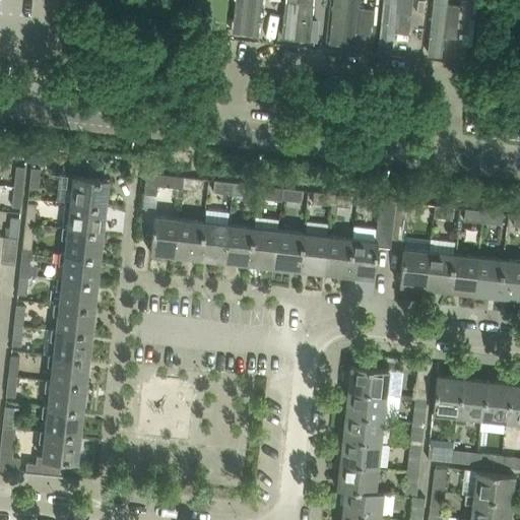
[(235,0),(232,28),(258,31),(261,0),(235,0)]
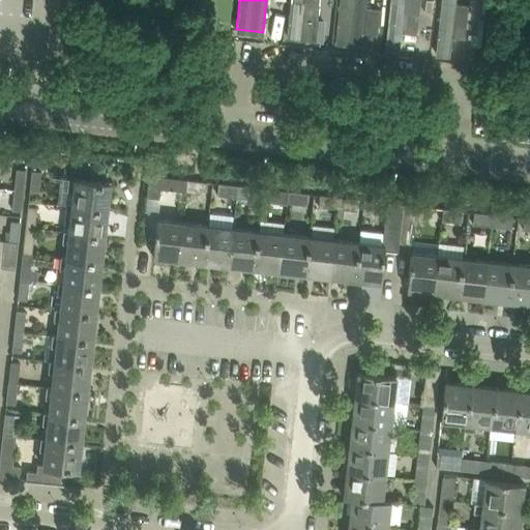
[(320,1),(305,0),(293,0),(290,36),(316,38),(320,1)]
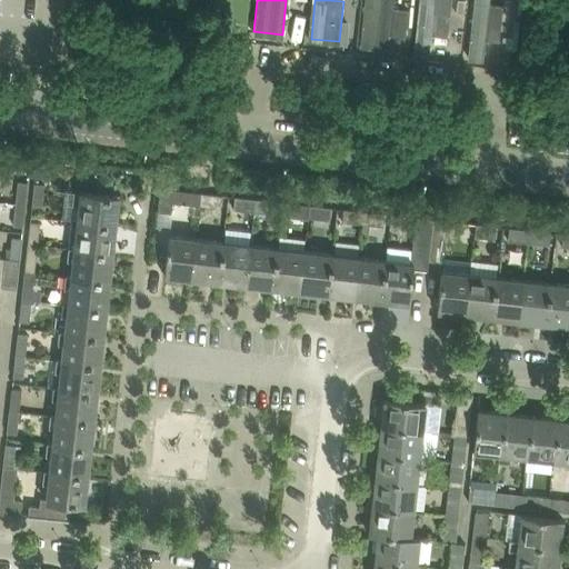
[(400,0),(365,0),(361,45),(396,48),(400,0)]
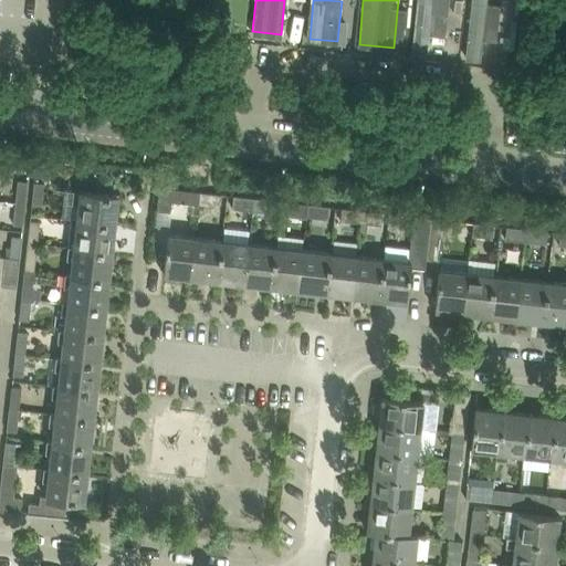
[(448,0),(418,0),(413,51),(427,52),(429,30),(446,32),(448,0)]
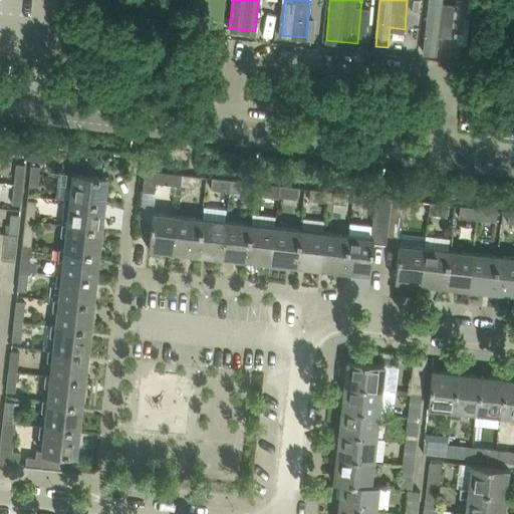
[(442,0),(428,0),(423,51),(437,52),(442,0)]
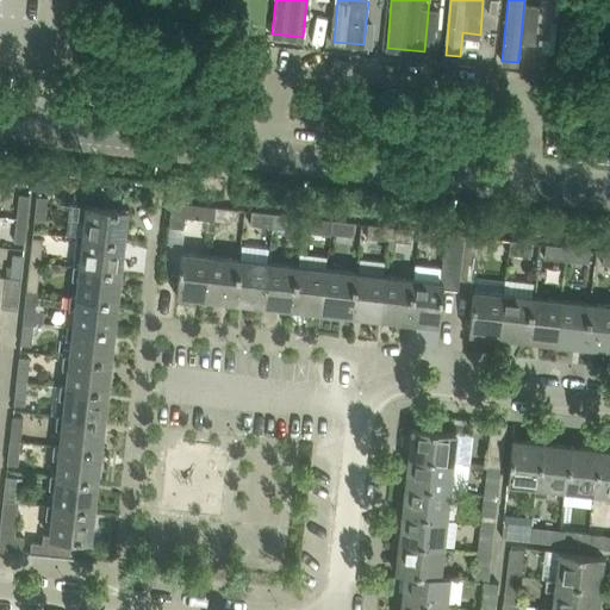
[(104,190),(103,199),(111,205),(119,201),(120,191),(113,186),(104,190)]
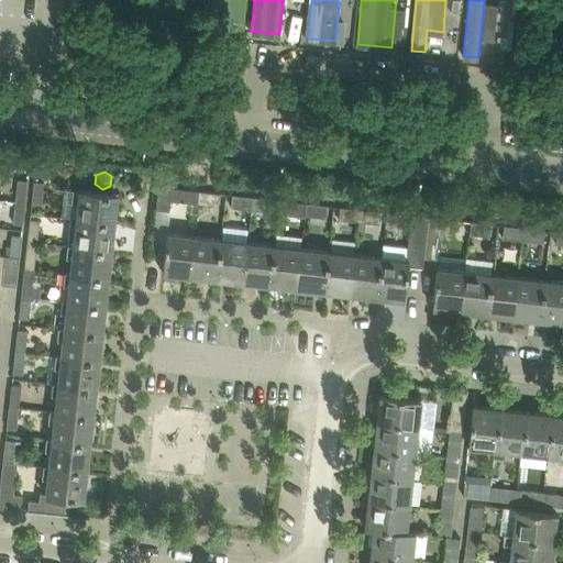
[(19,179),(15,201),(25,202),(28,180),(19,179)]
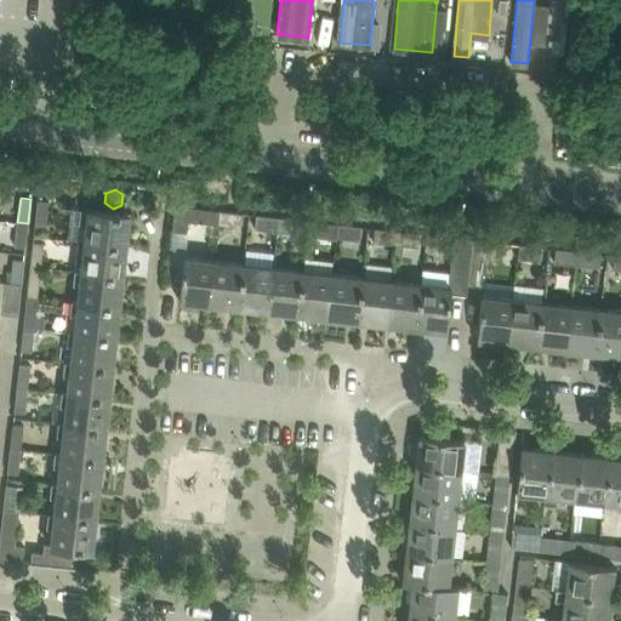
[(38,200),(34,223),(45,224),(46,226),(49,201),(47,201),(46,201),(38,200)]
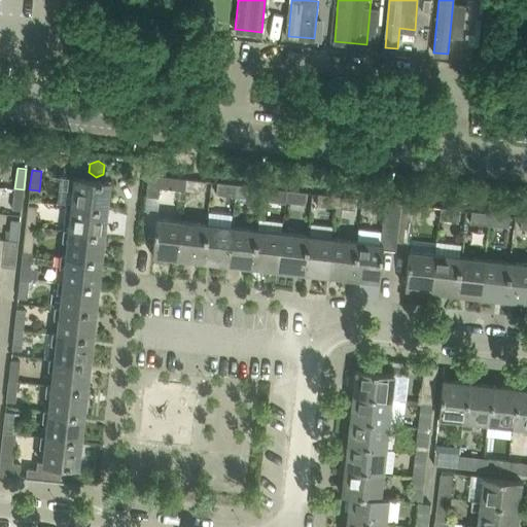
[(184,189),(185,178),(147,174),(145,196),(157,197),(159,187),(184,189)]
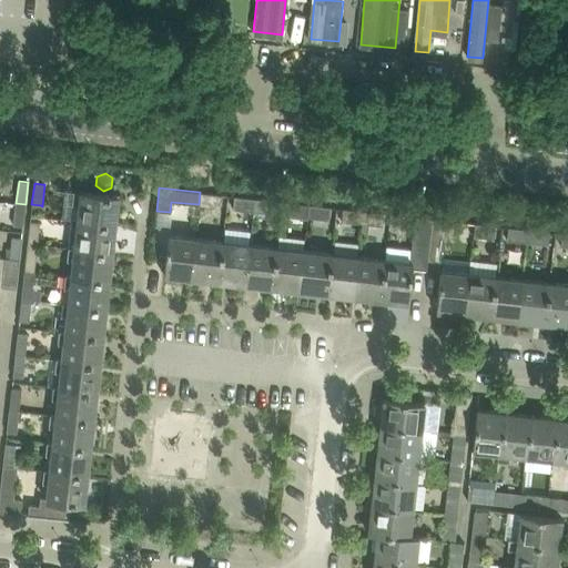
[(78,205),(75,219),(115,223),(113,222),(115,198),(119,198),(119,196),(73,191),(72,204),(78,205)]
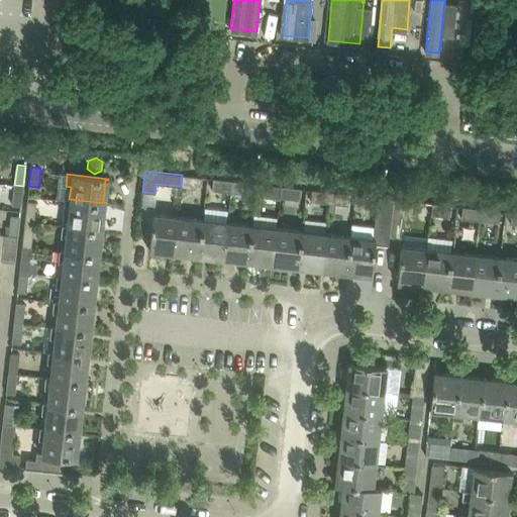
[(201,177),(182,175),(181,186),(199,189),(201,177)]
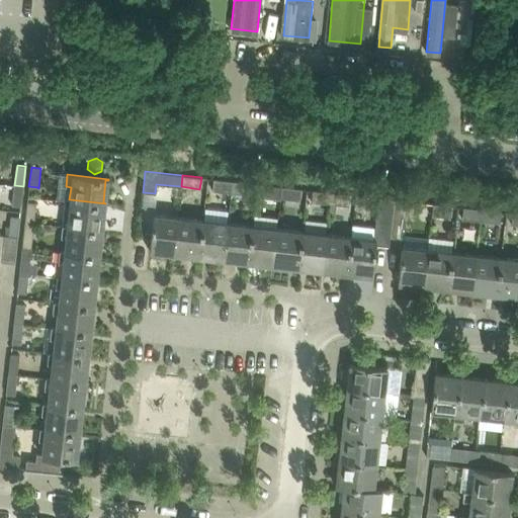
[(211,190),(230,192),(231,181),(212,179),(211,190)]
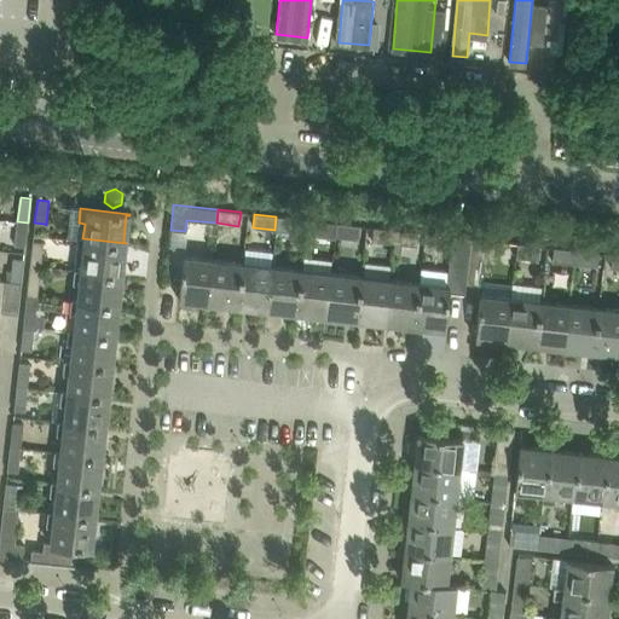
[(276,217),(275,230),(299,232),(300,219),(276,217)]
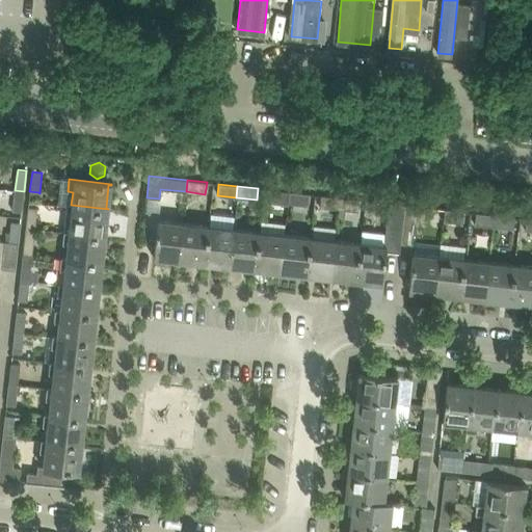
[(15,190),(12,211),(22,212),(24,191),(15,190)]
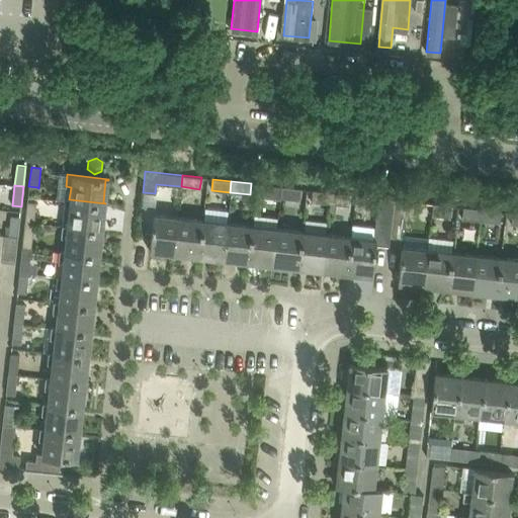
[(263,185),(262,196),(280,198),(282,187),(280,187),(263,185)]
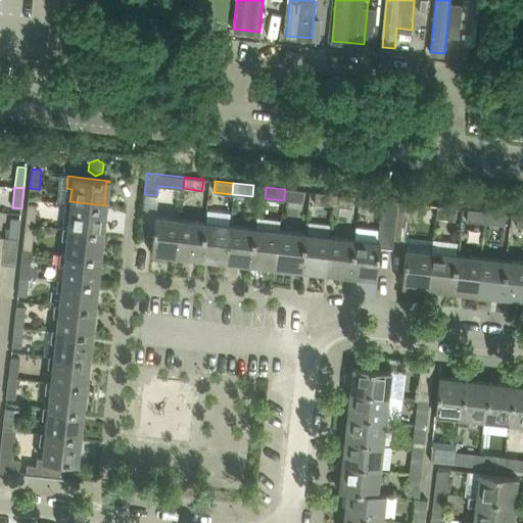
[(285,189),(283,200),(302,202),(303,191),(285,189)]
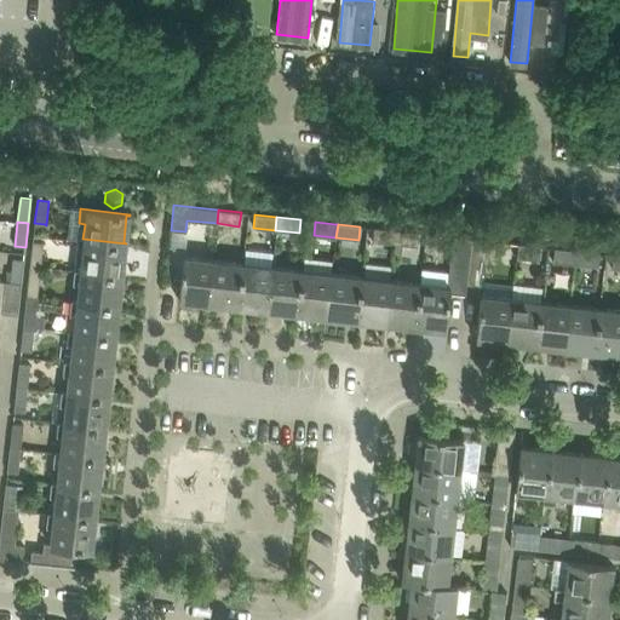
[(374,228),(373,241),(395,244),(396,230),(395,230),(374,228)]
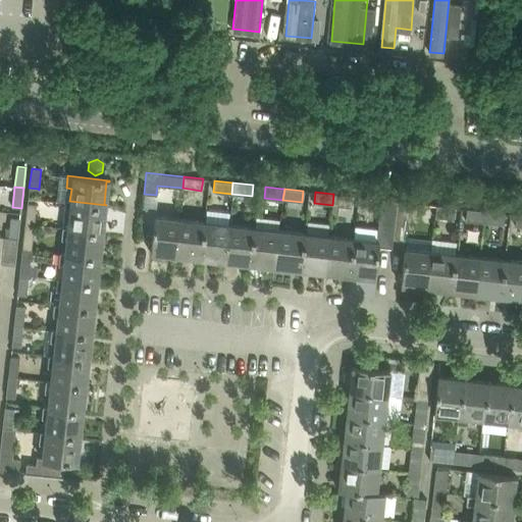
[(333,194),(332,205),(351,207),(353,196),(352,196),(333,194)]
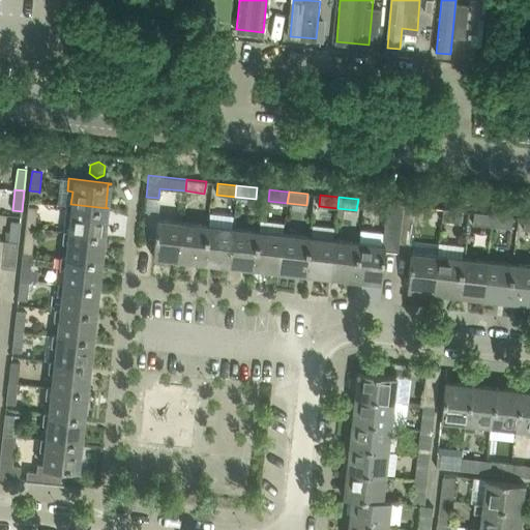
[(358,242),(354,278),(357,278),(357,282),(376,284),(376,281),(380,282),(381,267),(383,248),(395,249),(396,249),(398,240),(412,242),(416,205),(403,204),(387,202),(383,244),(381,244),(358,242)]
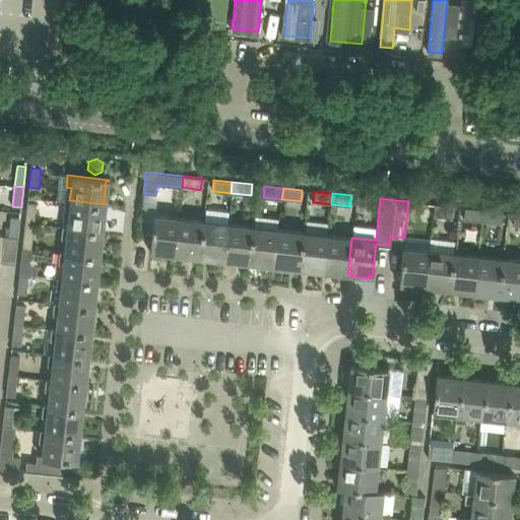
[(63,212),(62,225),(66,225),(103,230),(103,229),(101,229),(104,205),(106,205),(106,204),(69,200),(69,201),(64,200),(63,212)]
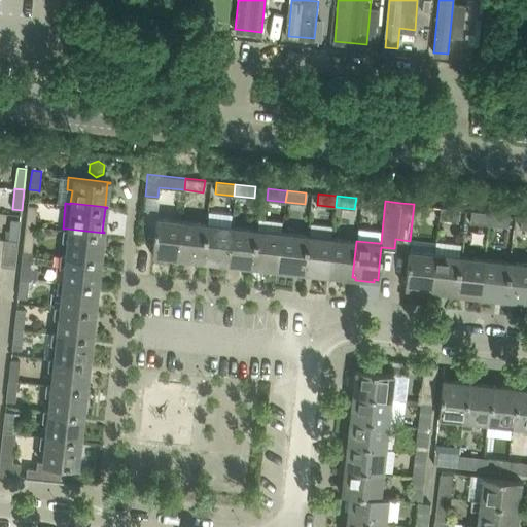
[(28,205),(26,225),(35,226),(37,206),(28,205)]
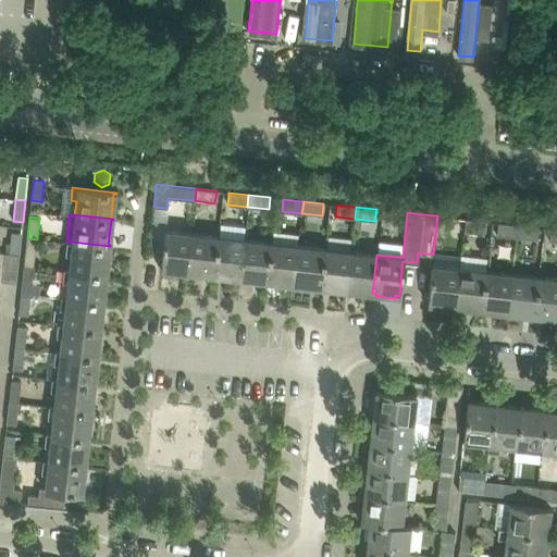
[(466,219),(465,232),(484,234),(486,221),(466,219)]
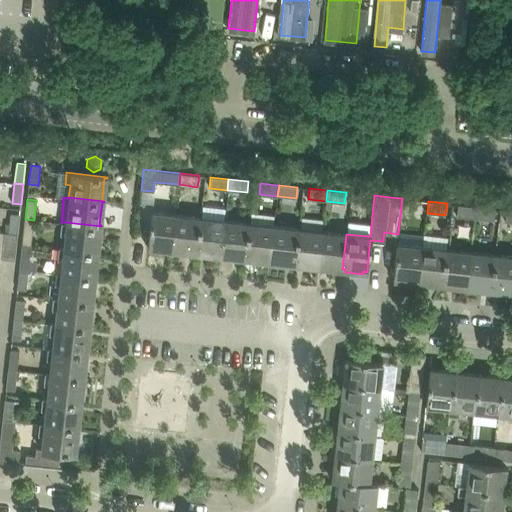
[(458,204),(457,216),(475,218),(477,206),(458,204)]
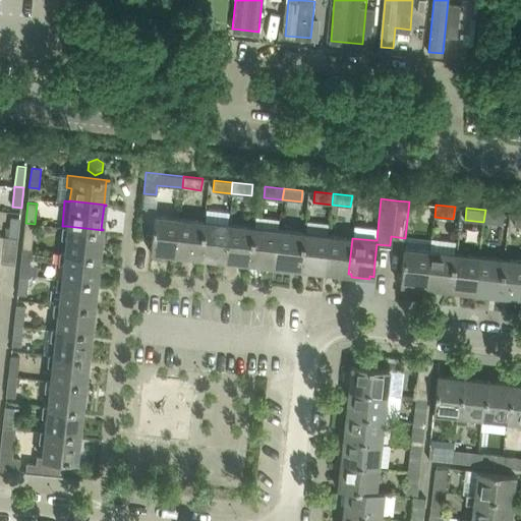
[(485,210),(483,222),(503,224),(504,213),(485,210)]
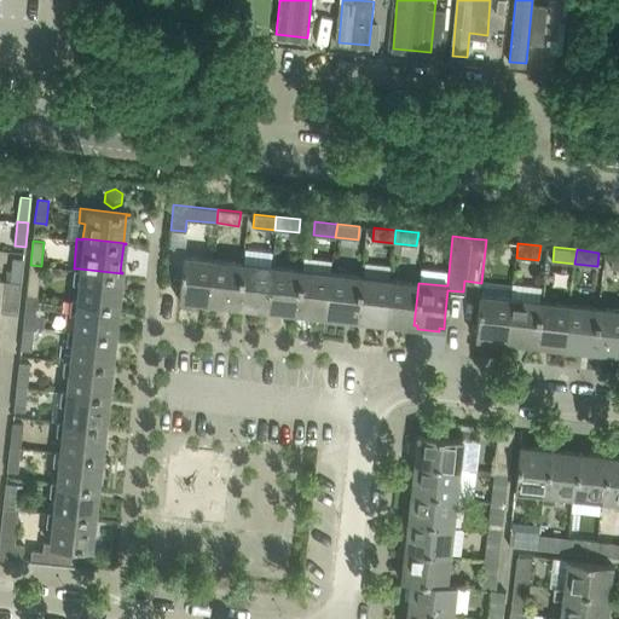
[(178,300),(208,302),(212,260),(183,256),(178,300)]
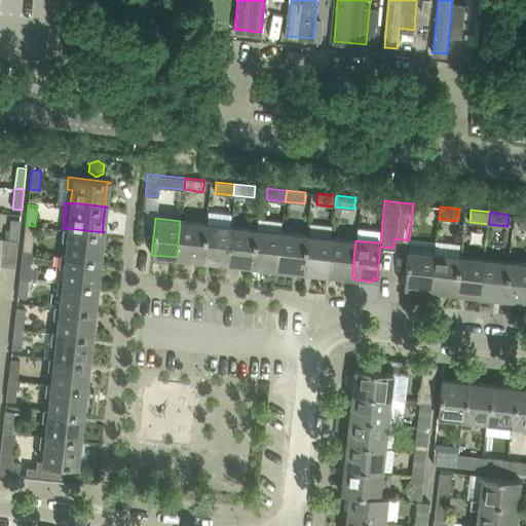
[(11,220),(8,238),(17,240),(17,239),(20,221),(11,220)]
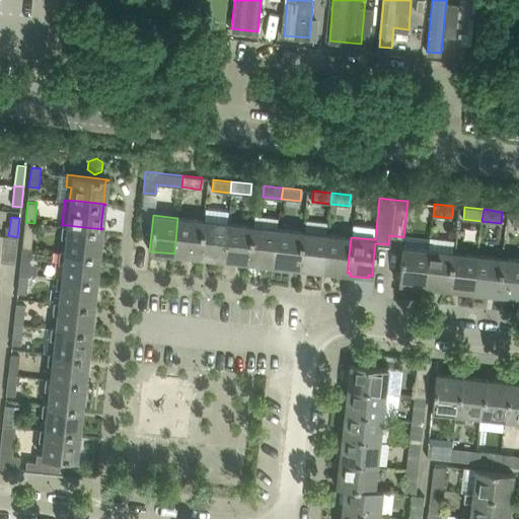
[(197,256),(198,256),(202,220),(177,218),(174,253),(177,254),(177,256),(196,258),(197,256)]
